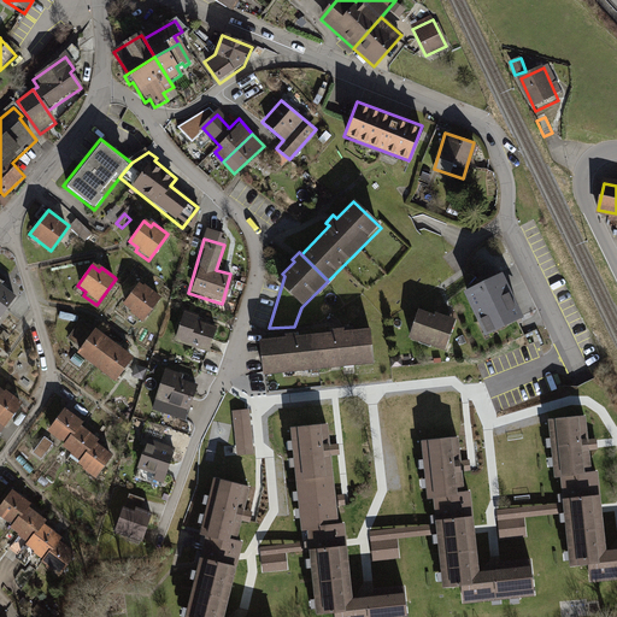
[(517,318),(500,280),(472,293),(491,330),(517,318)]
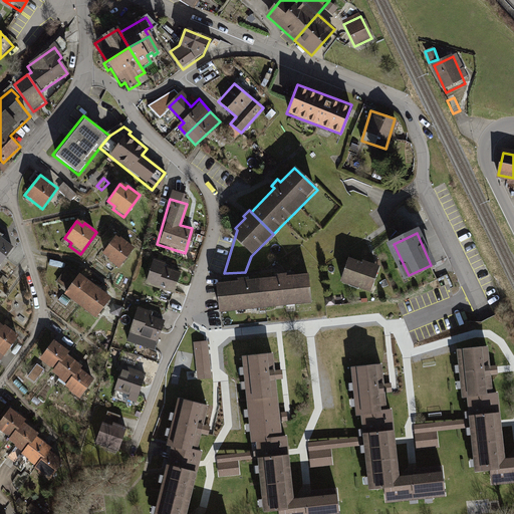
[(114,235),(100,257),(117,268),(132,245),(114,235)]
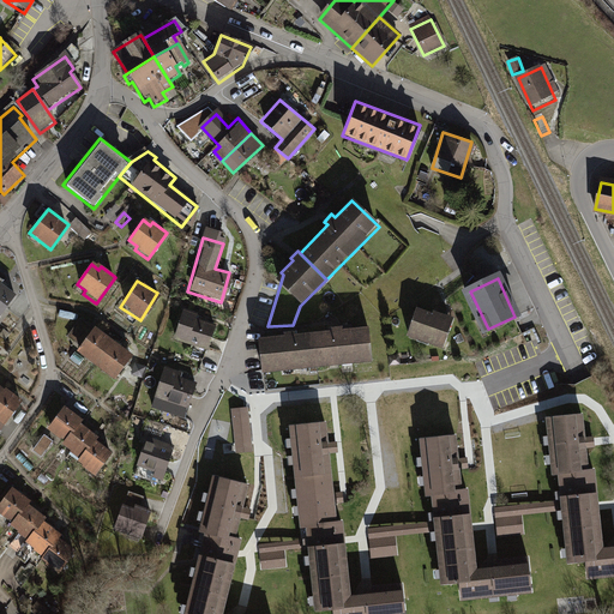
[(0,314),(16,295),(0,283),(0,314)]
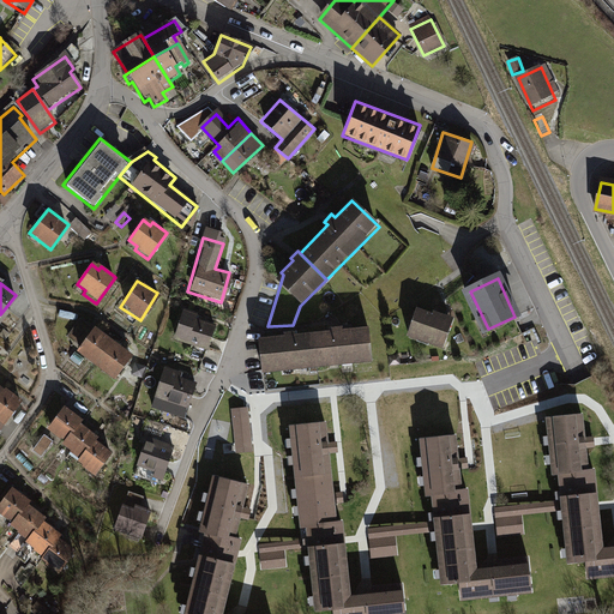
[(455,321),(411,307),(399,339),(443,354),(455,321)]
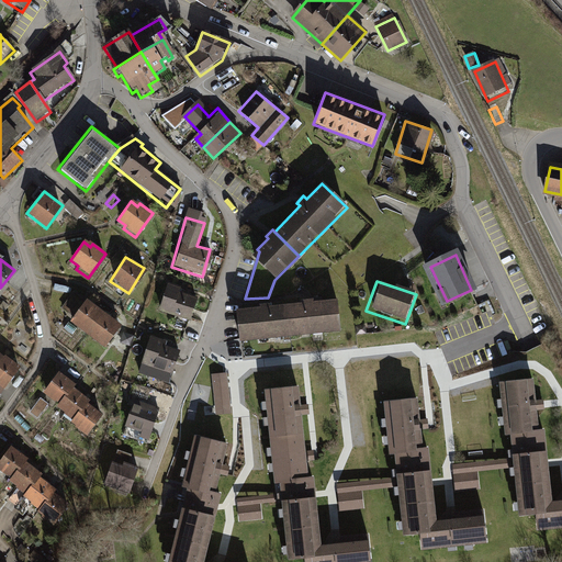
[(178,287),(167,283),(158,313),(176,318),(173,328),(188,333),(198,299),(177,292),(178,287)]
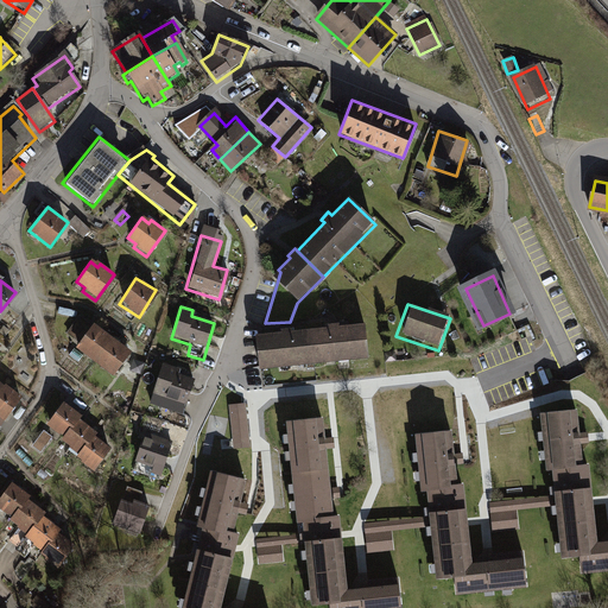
[(68,339),(76,346),(90,327),(82,320),(68,339)]
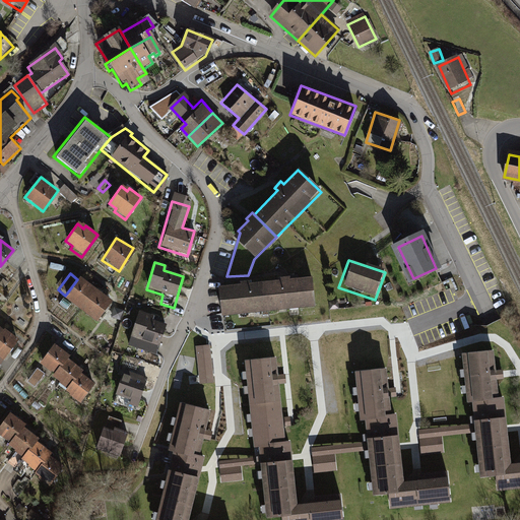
[(65,296),(63,298),(78,310),(94,289),(79,277),(77,279),(65,296)]
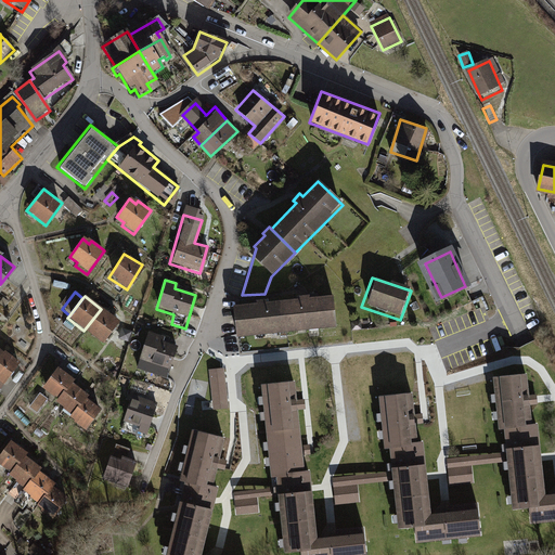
[(298,299),(283,300),(286,333),(336,327),(333,296),(308,298),(308,296),(298,297),(298,299)]
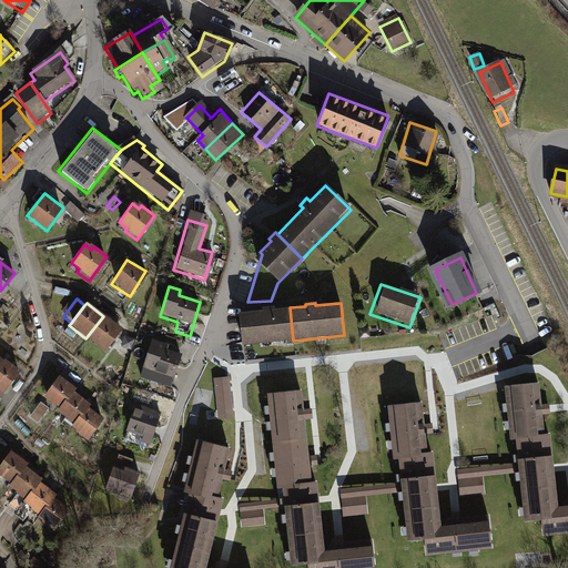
[(261,311),(236,313),(240,346),(293,341),(290,307),(272,310),(272,306),(260,307),(261,311)]
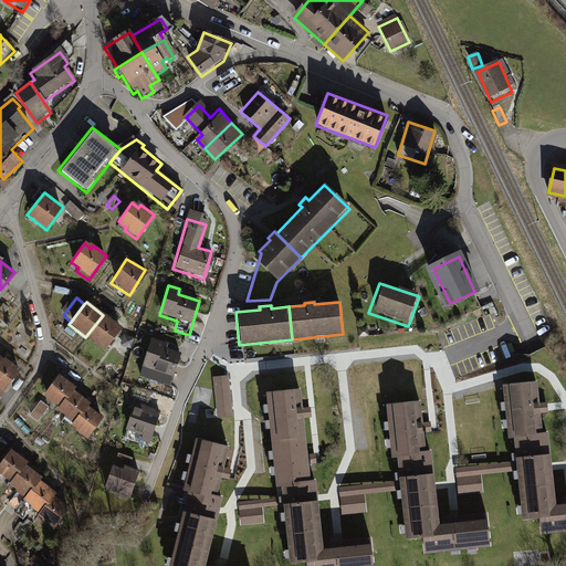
[(103,315),(85,337),(104,350),(121,328),(103,315)]
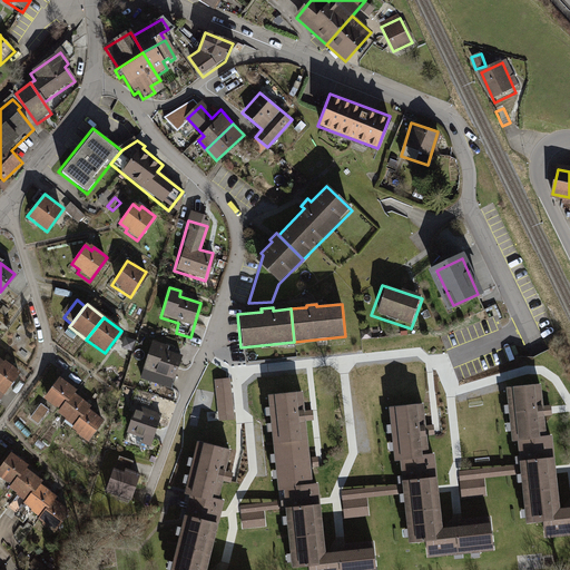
[(64,334),(72,340),(76,335),(67,328),(64,334)]
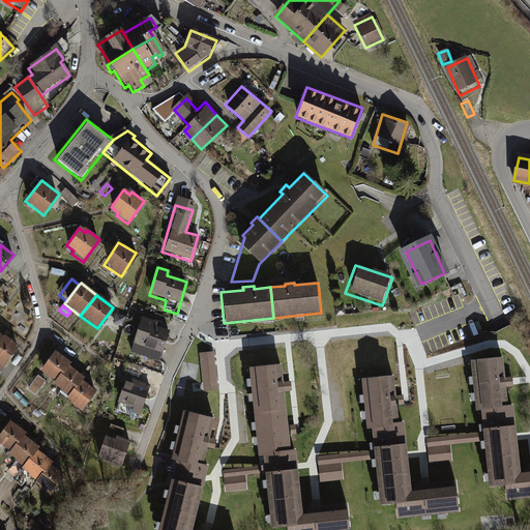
[(126,317),(116,315),(114,325),(124,328),(126,317)]
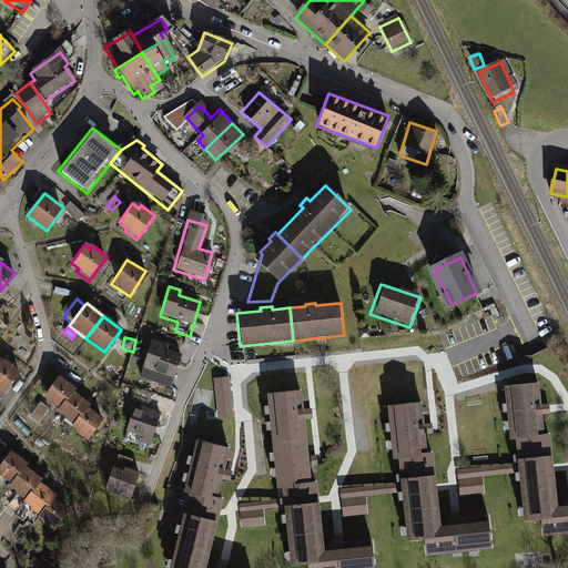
[(168,345),(152,341),(144,371),(173,379),(181,354),(166,351),(168,345)]
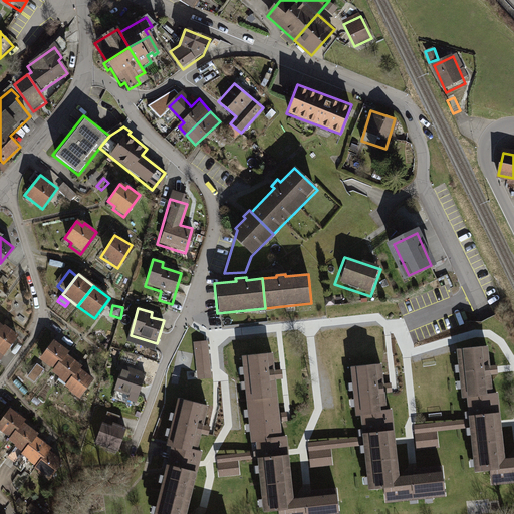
[(18,338),(0,325),(0,357),(3,360),(18,338)]
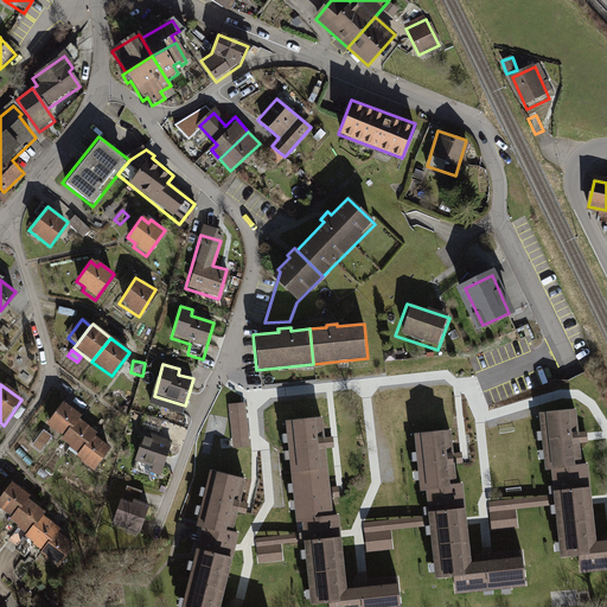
[(64,406),(48,427),(63,440),(78,421),(80,419),(64,406)]
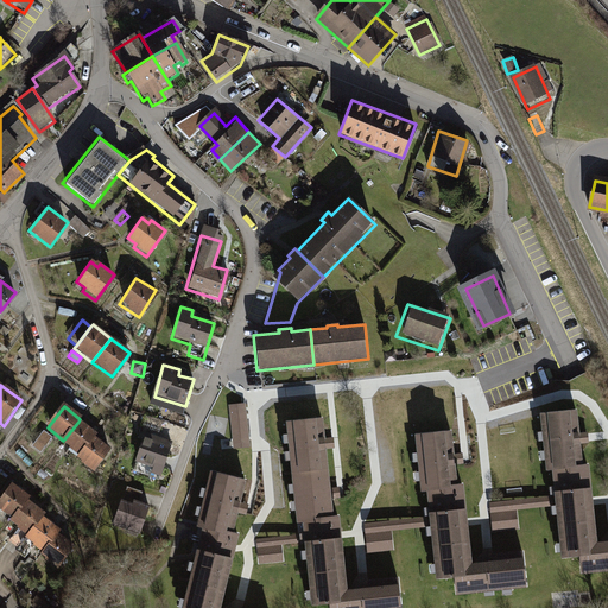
[(245,406),(228,407),(233,454),(251,451),(245,406)]
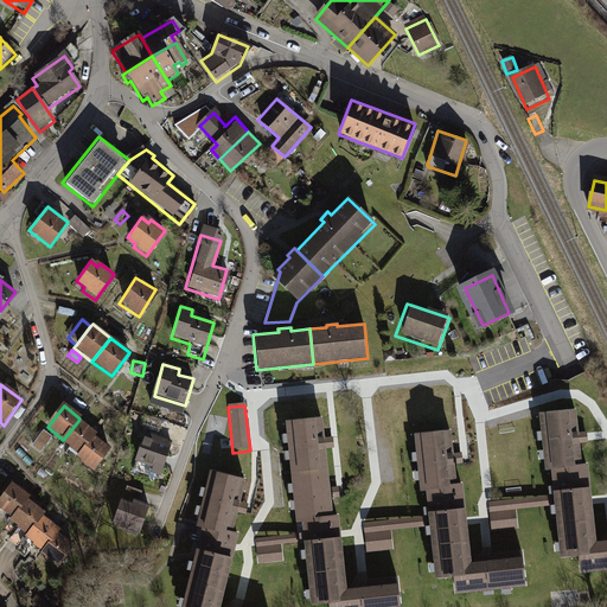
[(575,410),(538,414),(544,470),(549,470),(581,466),(577,440),(575,410)]
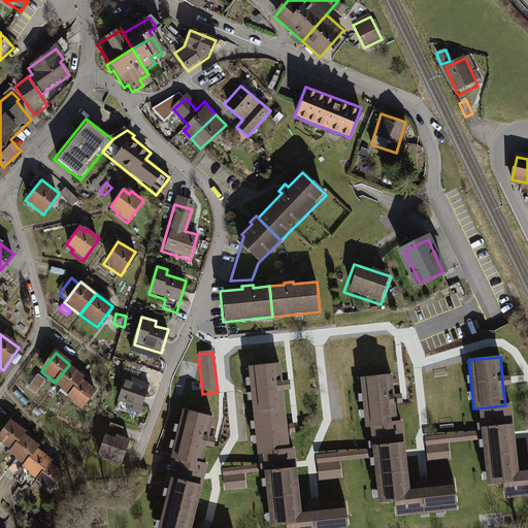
[(279,364),(248,367),(253,414),(285,409),(282,389),(279,364)]
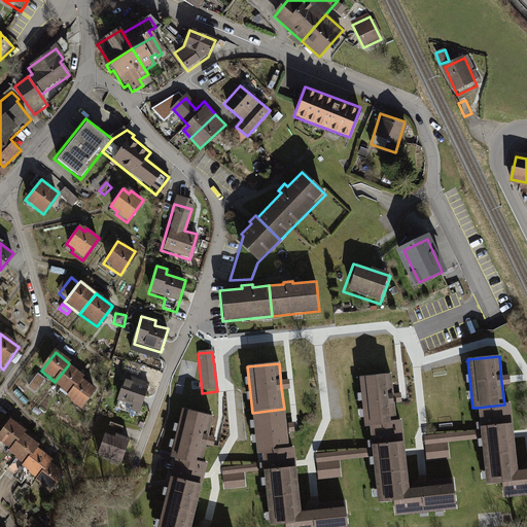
[(55,382),(54,383),(67,395),(79,379),(81,377),(68,365),(55,382)]
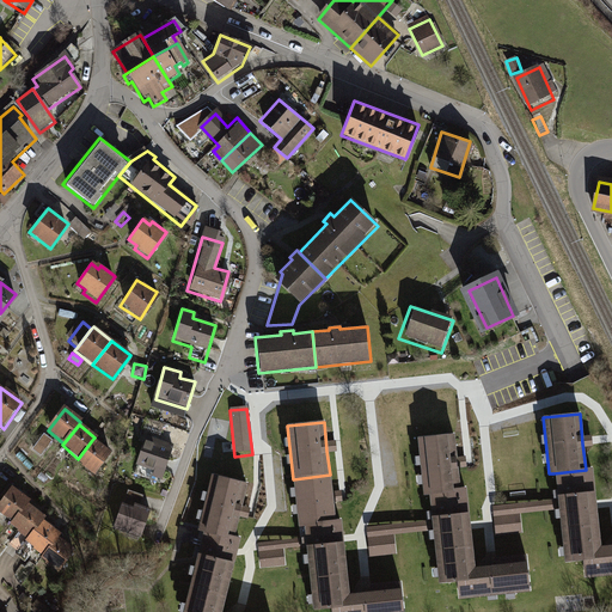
[(454,435),(417,439),(424,495),(429,495),(461,491),(458,466),(454,435)]
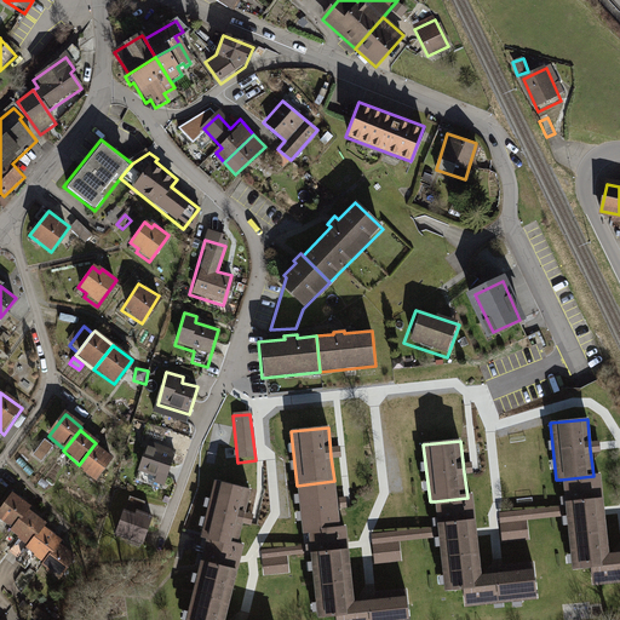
[(52,449),(44,443),(33,458),(40,464),(52,449)]
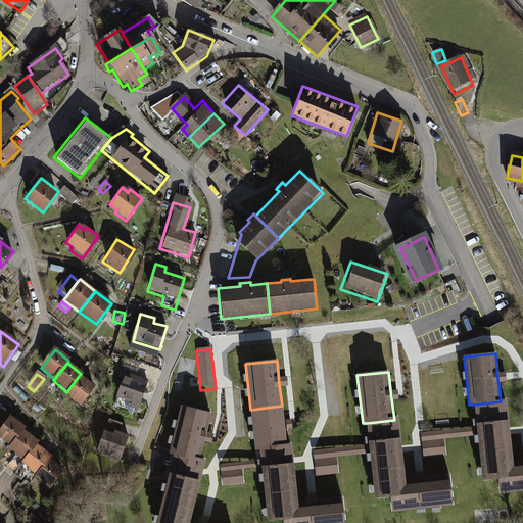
[(125,375),(115,408),(138,415),(148,382),(125,375)]
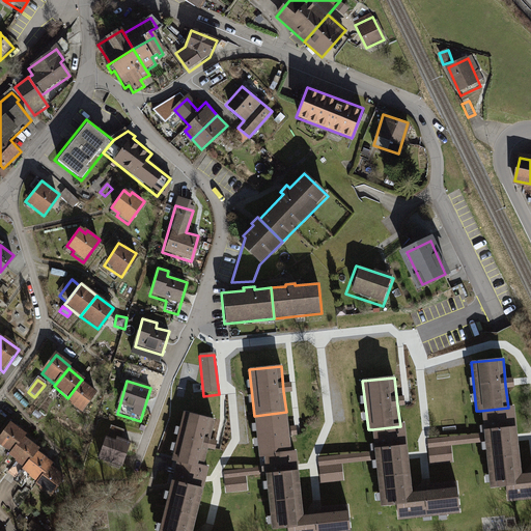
[(67,398),(65,400),(81,412),(95,394),(80,382),(67,398)]
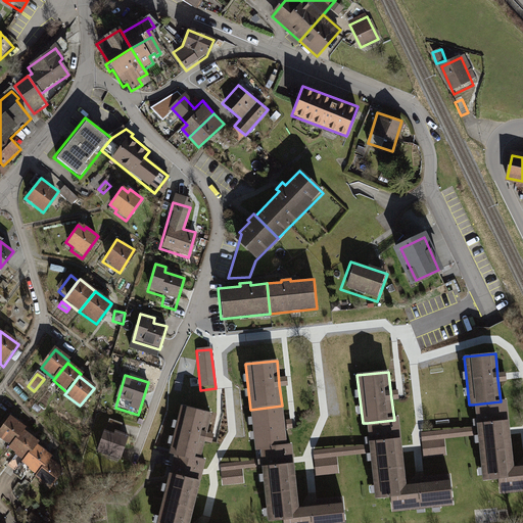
[(501,401),(473,405),(475,426),(476,436),(481,481),(496,479),(514,477),(512,465),(506,401),(501,401)]
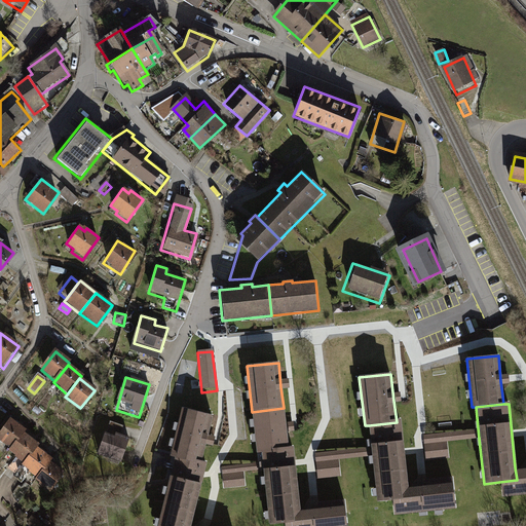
[(284,408),(252,412),(256,452),(260,451),(288,448),(286,428),(284,408)]
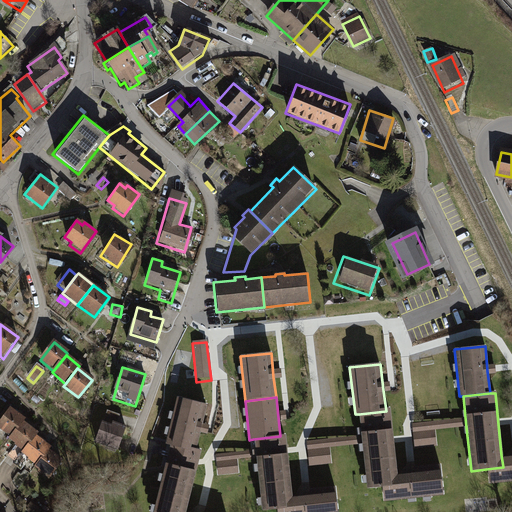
[(207,406),(177,398),(165,444),(170,445),(195,452),(201,429),(207,406)]
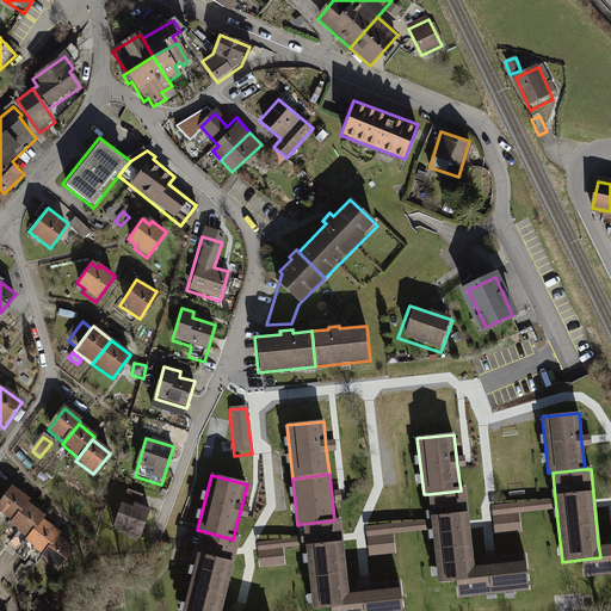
[(12,486),(0,500),(0,511),(12,520),(26,501),(29,499),(12,486)]
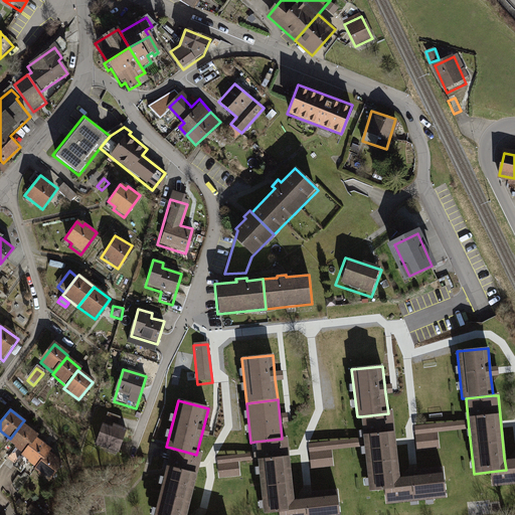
[(388,413),(361,416),(363,438),(364,447),(368,492),(384,490),(400,488),(399,476),(396,444),(393,412),(388,413)]
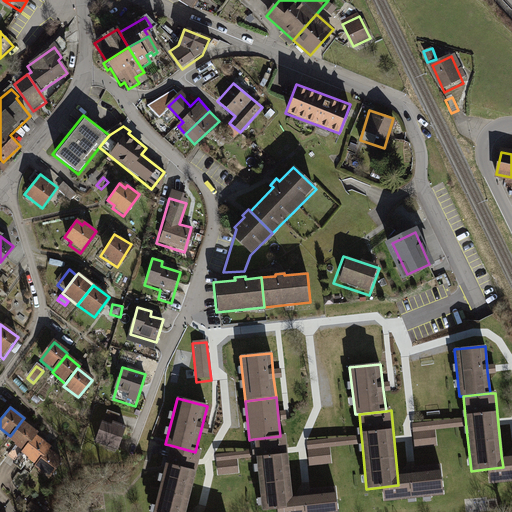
[(411,423),(414,449),(437,447),(435,430),(466,427),(465,417),(411,423)]
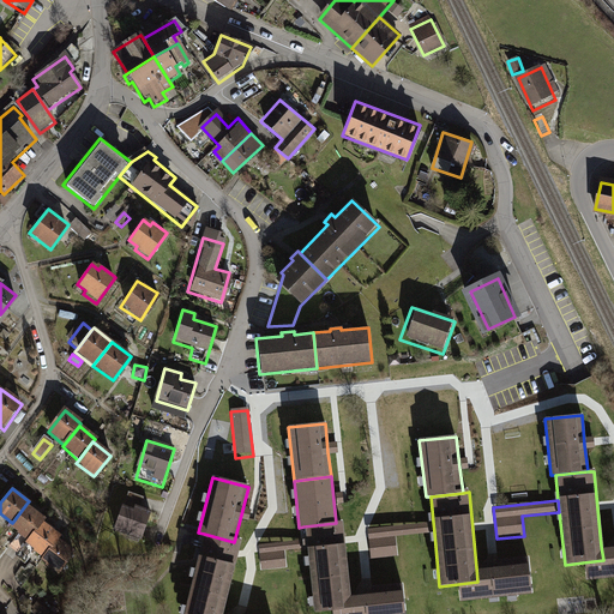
[(12,523),(10,525),(25,539),(41,519),(42,517),(26,504),(12,523)]
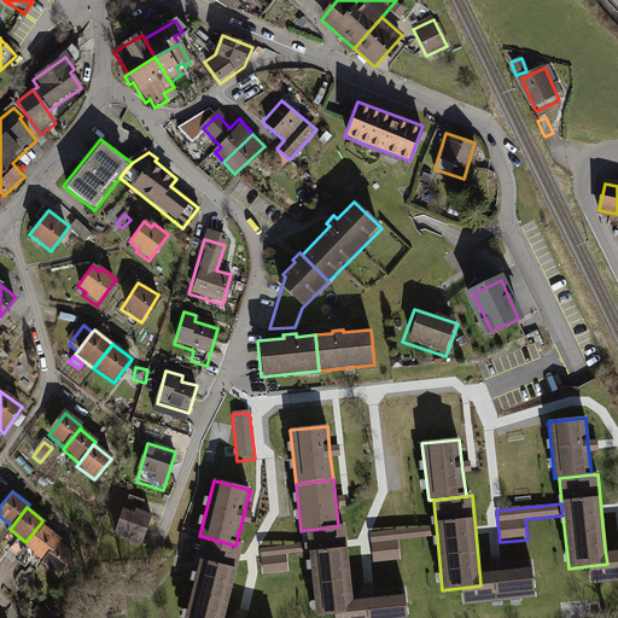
[(123,513),(115,536),(141,544),(151,516),(133,509),(130,516),(123,513)]
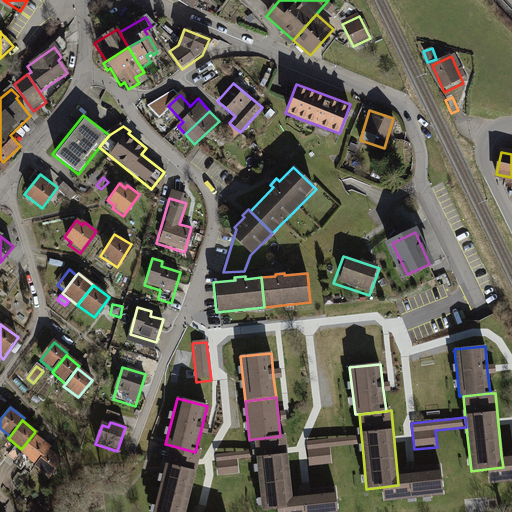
[(21,449),(20,451),(27,456),(34,462),(45,447),(48,444),(34,433),(21,449)]
